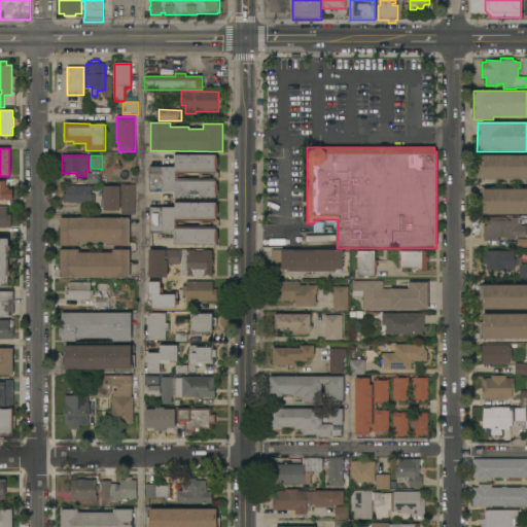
[(216,155),(216,159),(218,159),(218,180),(216,180),(216,184),(218,184),(218,195),(216,195),(216,198),(175,198),(175,192),(149,192),(149,167),(175,168),(175,155),(216,155)]
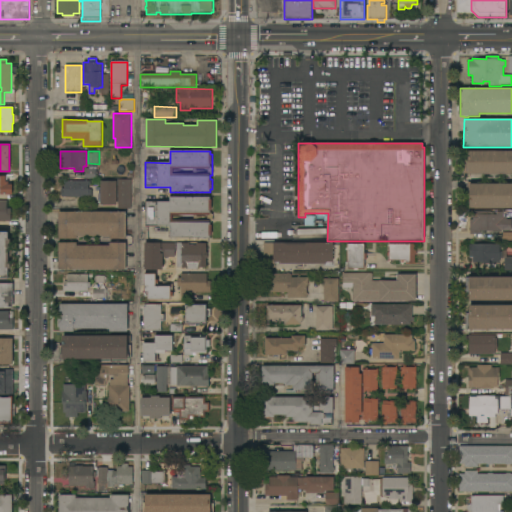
[(511,151),(511,174),(468,174),(467,151),(511,151)]
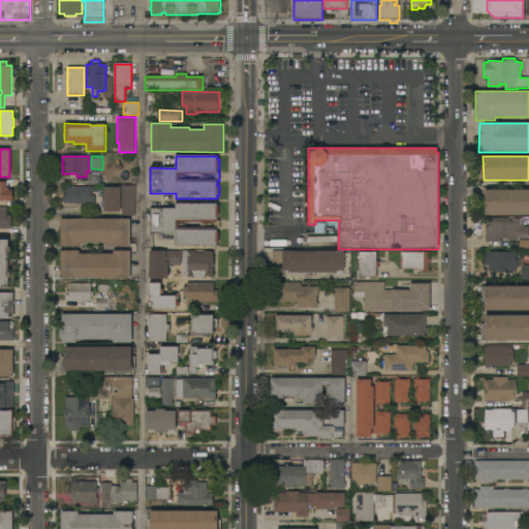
[(99,185),(99,176),(87,175),(87,184),(99,185)]
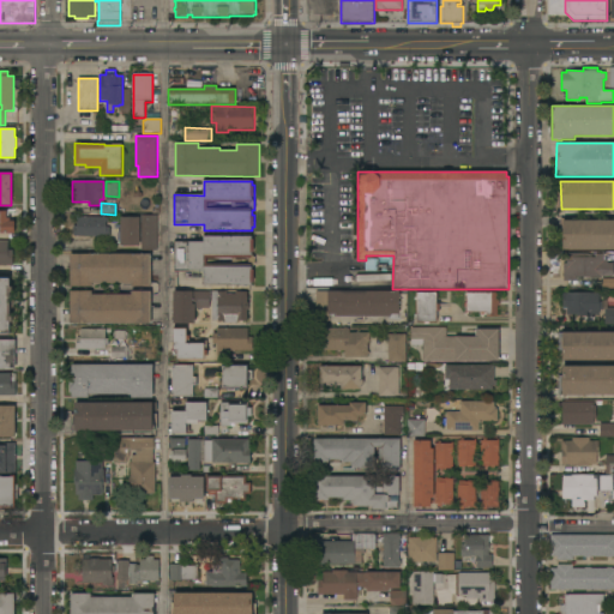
[(0,233),(0,211),(7,211),(7,218),(11,218),(11,221),(16,221),(14,234),(0,233)]
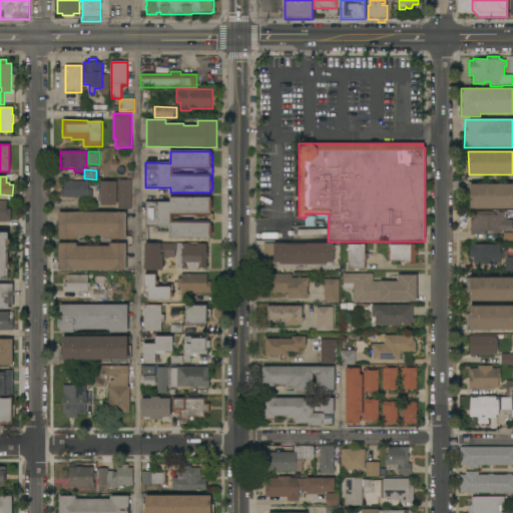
[(131,208),(118,209),(118,180),(131,180),(131,208)]
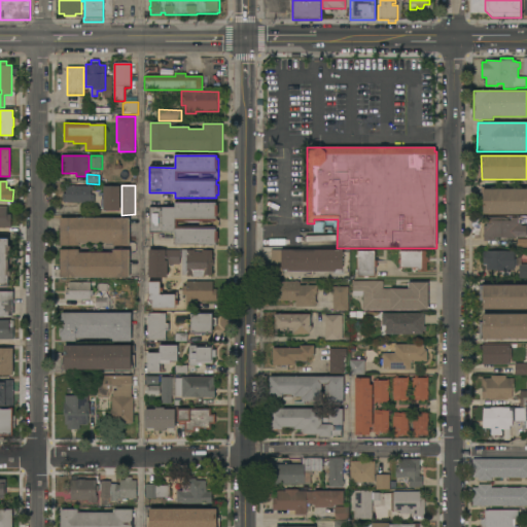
[(63,203),(63,194),(66,194),(66,186),(93,186),(94,190),(92,190),(92,195),(94,195),(94,203),(63,203)]
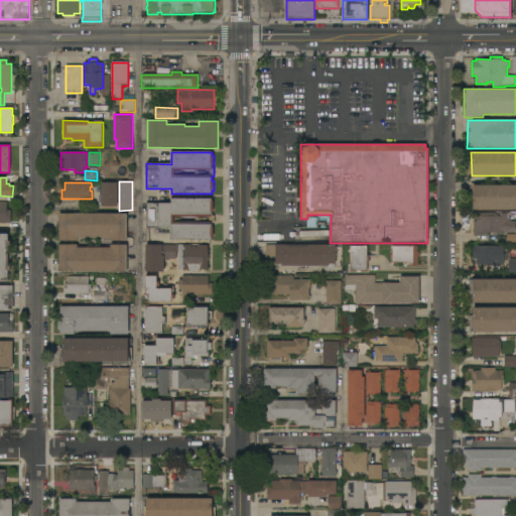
[(118,207),(102,207),(102,205),(99,205),(99,196),(102,196),(102,182),(118,182),(118,207)]
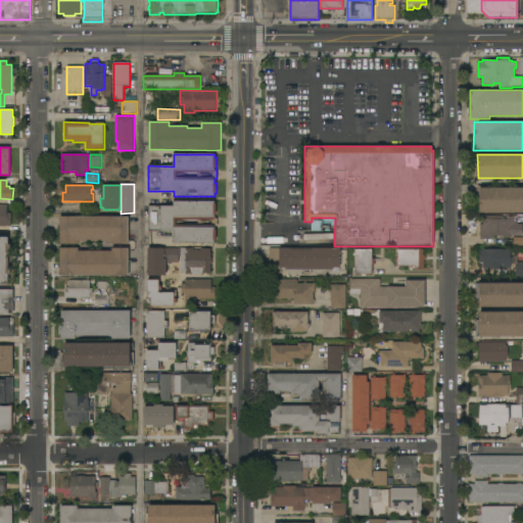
[(522,188),(522,212),(479,212),(479,188),(522,188)]
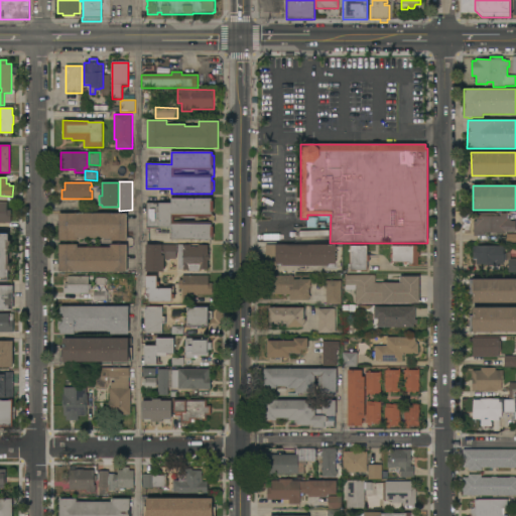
[(171,240),(171,229),(146,228),(146,204),(171,204),(171,199),(212,199),(212,202),(214,202),(214,212),(212,212),(212,215),(215,217),(214,222),(212,225),(212,227),(214,227),(214,238),(212,238),(212,240),(171,240)]
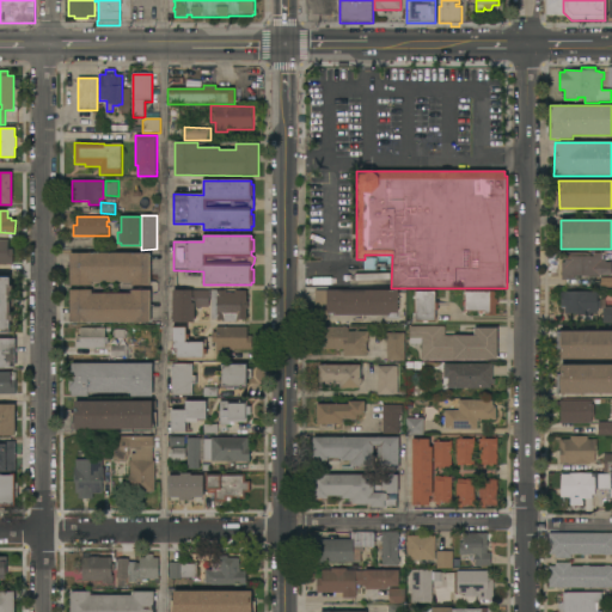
[(0,240),(8,240),(8,250),(13,250),(13,265),(0,265),(0,240)]
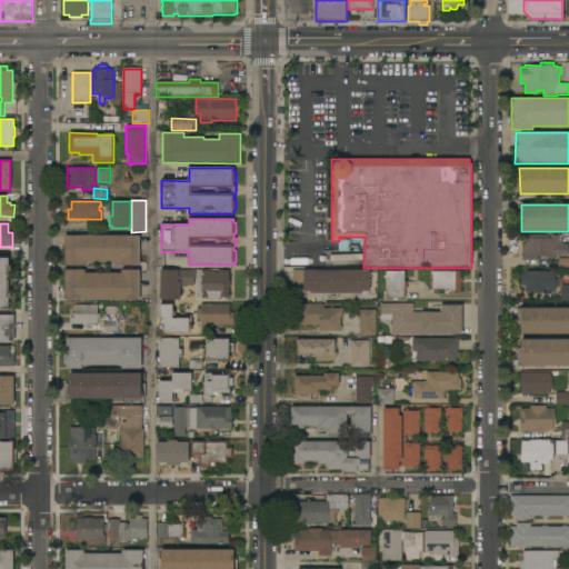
[(560,236),(560,241),(563,241),(563,243),(568,243),(568,257),(558,257),(533,257),(533,261),(522,260),(522,245),(525,245),(525,235),(560,236)]
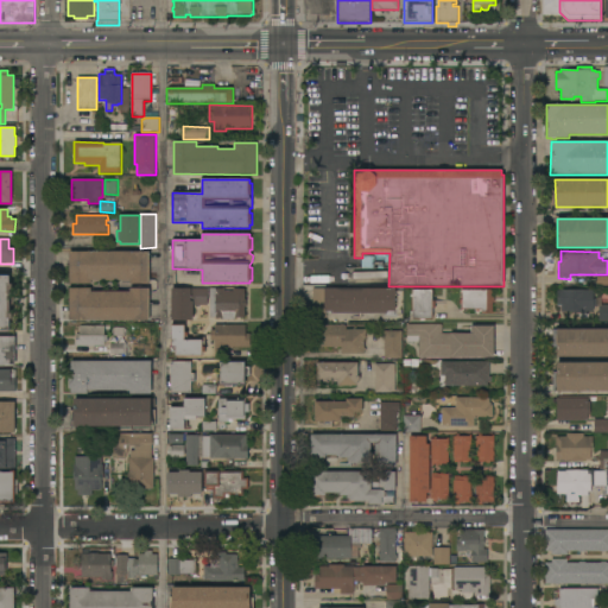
[(150,252),(150,284),(131,284),(131,280),(92,280),(92,284),(70,284),(70,252),(150,252)]
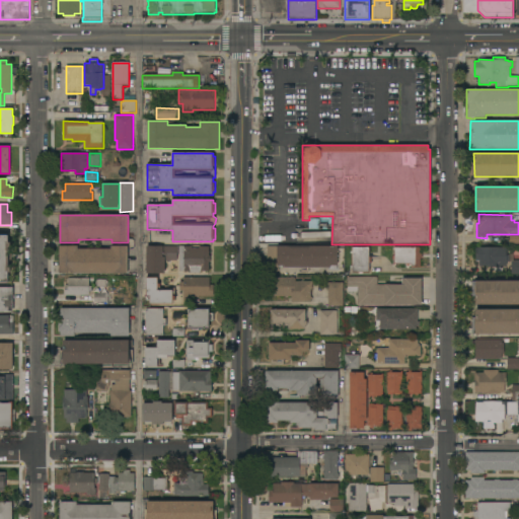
[(0,282),(0,235),(8,235),(8,242),(10,242),(10,251),(8,251),(8,282),(0,282)]
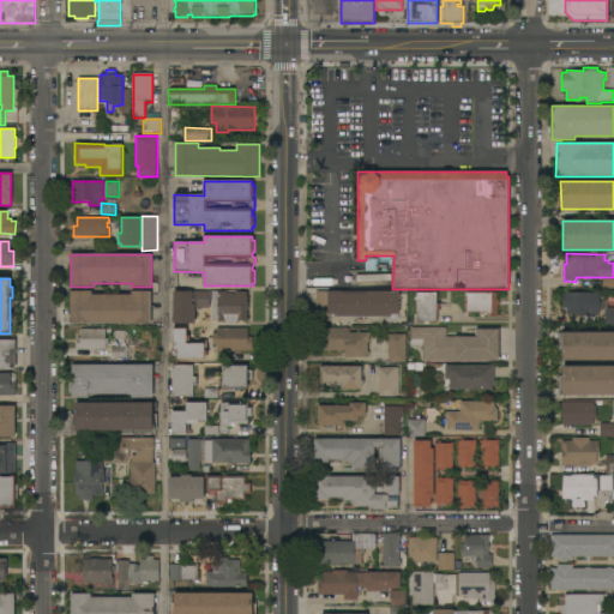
[(613,278),(613,288),(602,288),(602,278),(613,278)]
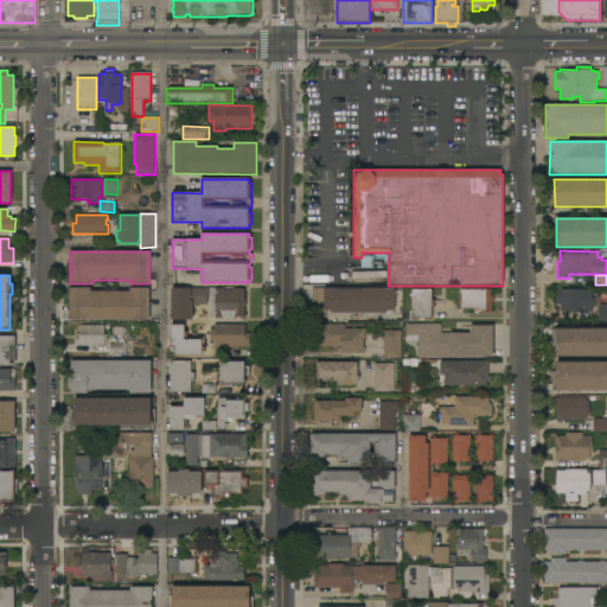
[(149,321),(69,320),(70,287),(91,288),(91,291),(131,292),(131,288),(149,288),(149,321)]
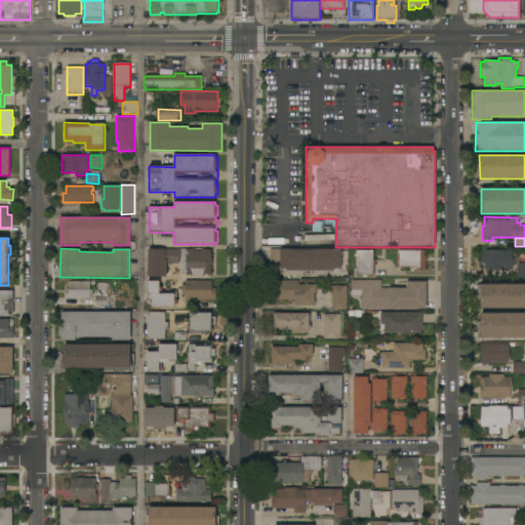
[(149,248),(194,249),(194,251),(201,251),(201,249),(211,249),(211,258),(213,258),(213,265),(211,265),(211,274),(203,274),(203,276),(193,276),(193,275),(182,274),(182,257),(179,257),(179,264),(172,264),(172,265),(168,265),(167,265),(166,277),(148,277),(149,248)]
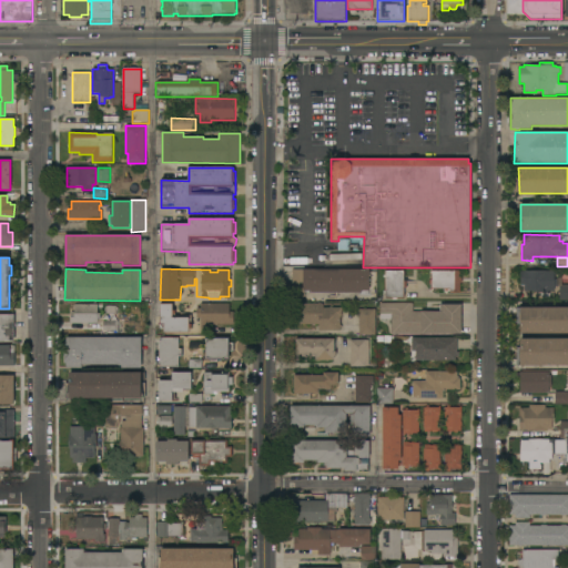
[(292,297),(292,270),(369,270),(369,291),(368,291),(368,295),(361,295),(361,293),(305,293),(305,297),(292,297)]
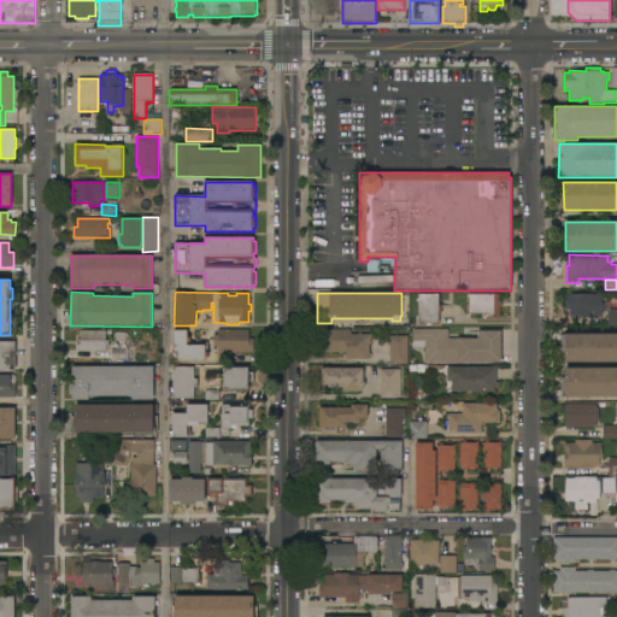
[(418,323),(418,294),(439,294),(439,305),(441,305),(441,313),(439,313),(439,324),(418,323)]
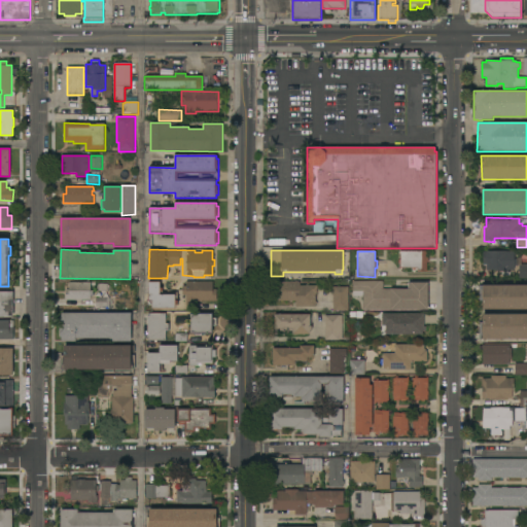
[(427,251),(427,258),(428,258),(429,262),(427,262),(427,271),(418,271),(417,269),(416,269),(416,271),(413,271),(413,268),(400,269),(400,264),(398,264),(398,260),(400,260),(400,251),(427,251)]
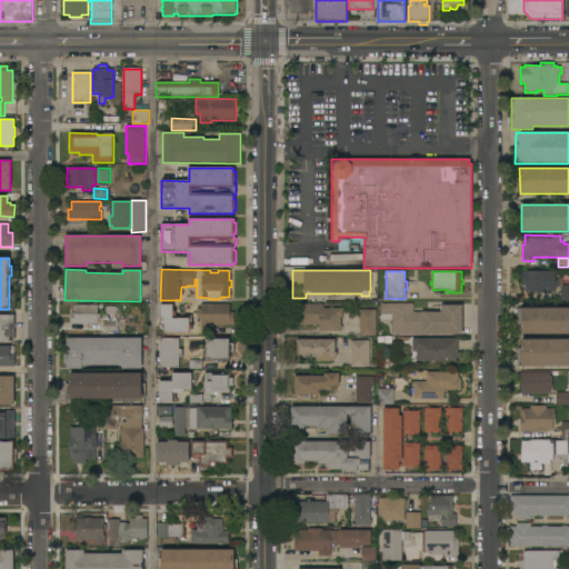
[(556,271),(556,273),(557,273),(557,279),(559,279),(559,287),(556,287),(556,292),(548,292),(548,293),(536,293),(536,292),(526,292),(526,286),(521,286),(521,271),(556,271)]
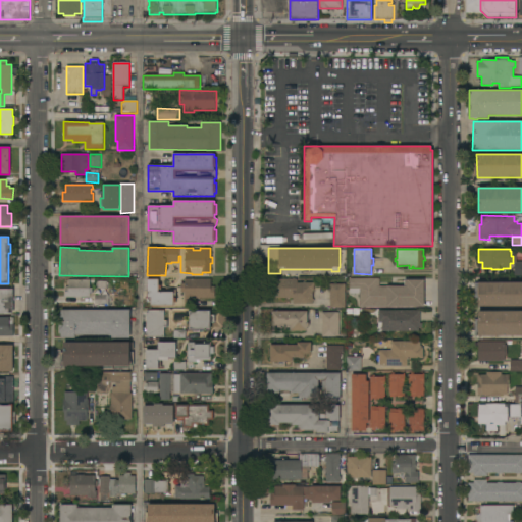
[(268,298),(268,278),(293,279),(293,278),(295,278),(295,279),(297,279),(297,282),(314,283),(314,291),(313,291),(313,300),(314,300),(314,302),(313,302),(313,304),(294,304),(294,299),(268,298)]
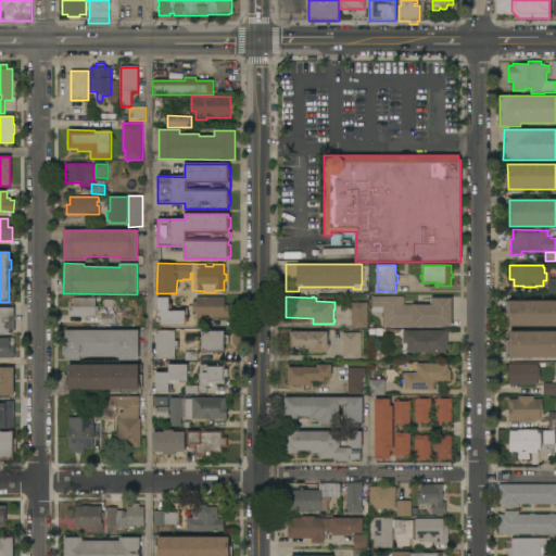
[(404,297),(404,305),(431,305),(431,299),(452,299),(452,327),(383,327),(383,313),(373,313),(373,297),(404,297)]
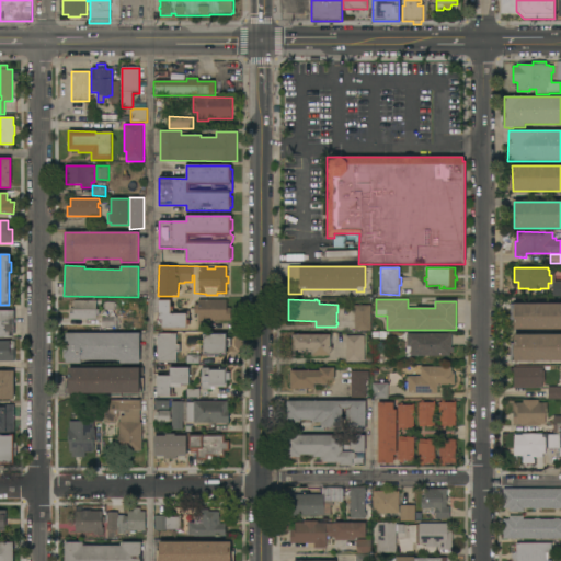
[(70,319),(70,308),(73,308),(73,300),(96,300),(96,310),(99,310),(99,316),(96,316),(96,320),(70,319)]
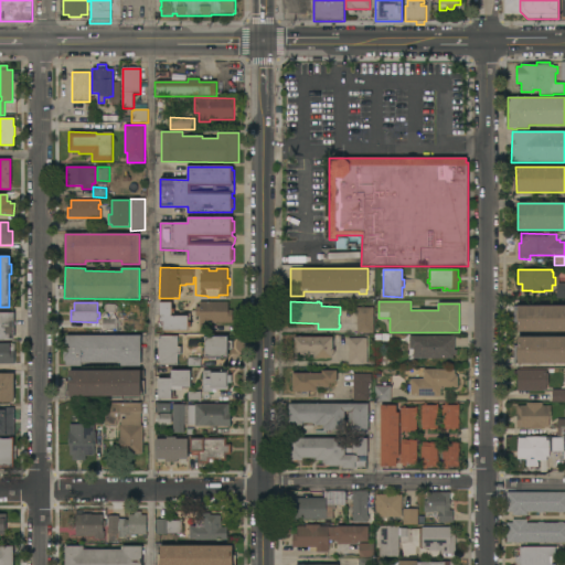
[(172,302),(172,309),(174,309),(174,313),(191,313),(191,327),(190,327),(190,331),(163,331),(163,327),(160,327),(159,302),(172,302)]
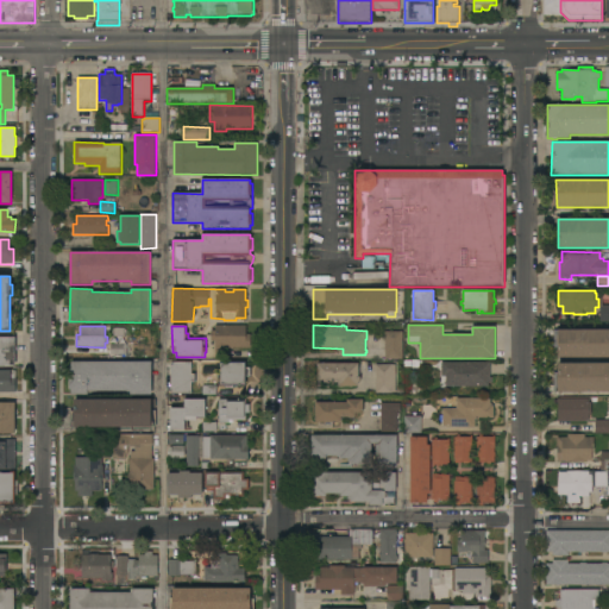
[(246,326),(246,334),(251,334),(251,349),(227,349),(227,352),(215,352),(215,341),(212,341),(211,331),(215,331),(215,326),(246,326)]
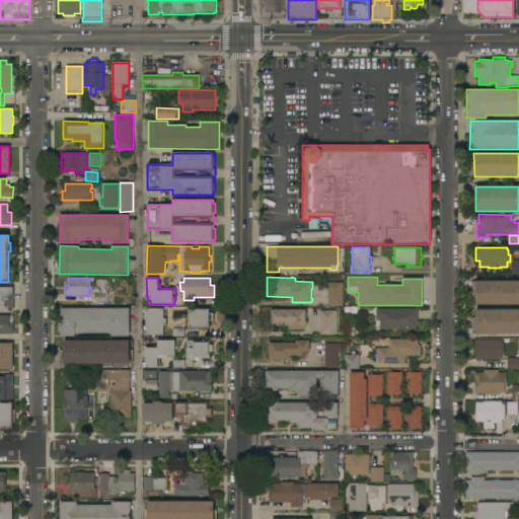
[(518,304),(476,305),(476,296),(472,296),(472,281),(518,281),(518,304)]
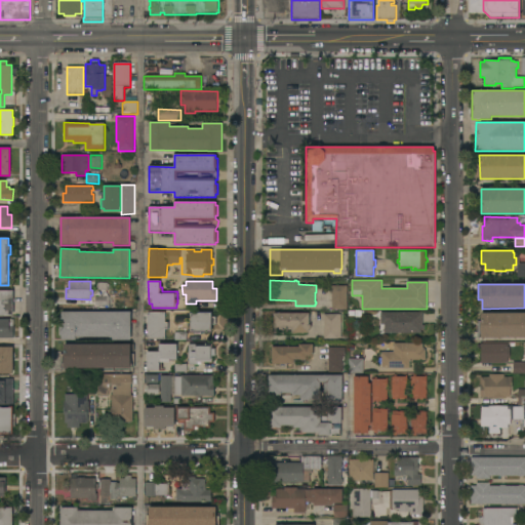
[(347,310),(331,310),(332,286),(347,286),(347,310)]
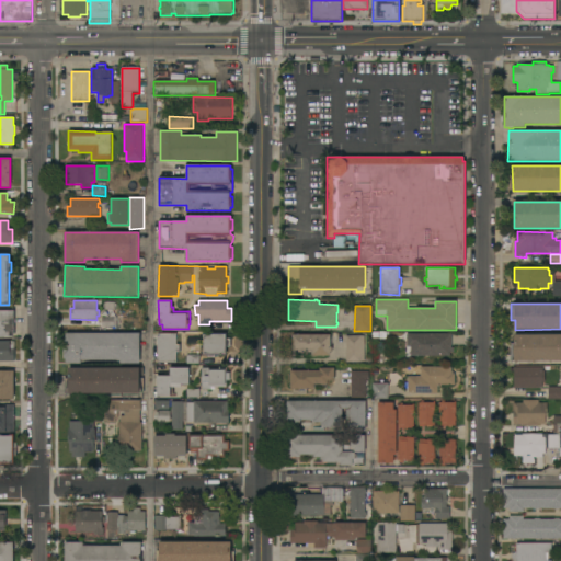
[(0,338),(0,311),(14,311),(14,338),(0,338)]
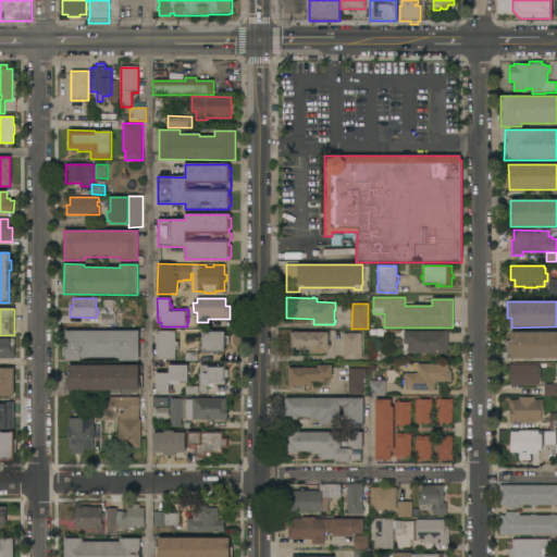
[(101,325),(101,316),(115,316),(115,325),(101,325)]
